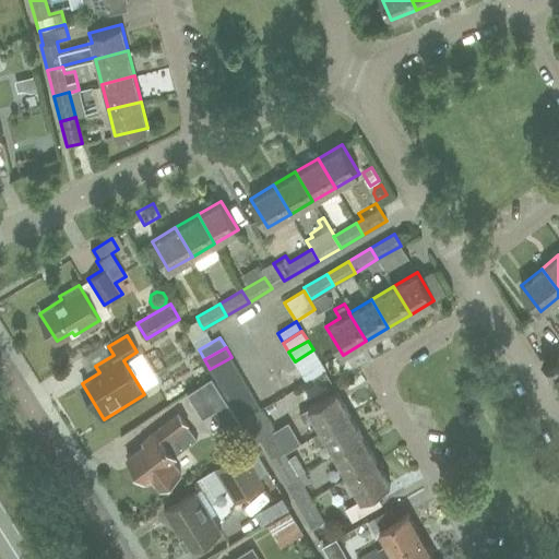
[(300,371),(319,359),(313,349),(295,361),(300,371)]
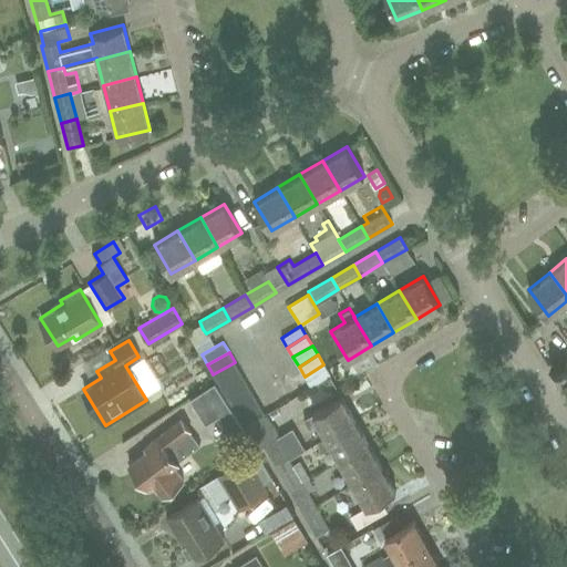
[(219,385),(240,372),(235,362),(213,374),(219,385)]
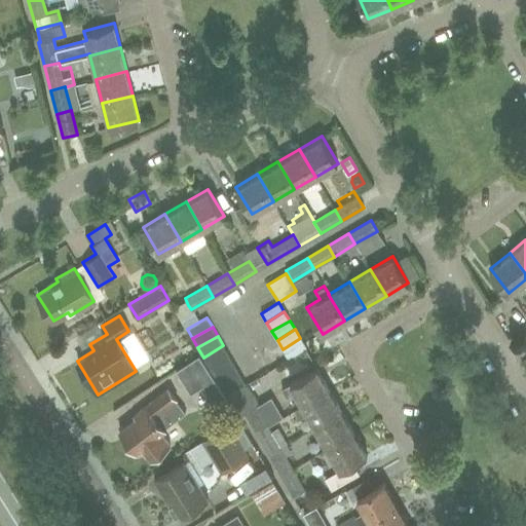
[(283,349),(288,359),(306,347),(300,338),(283,349)]
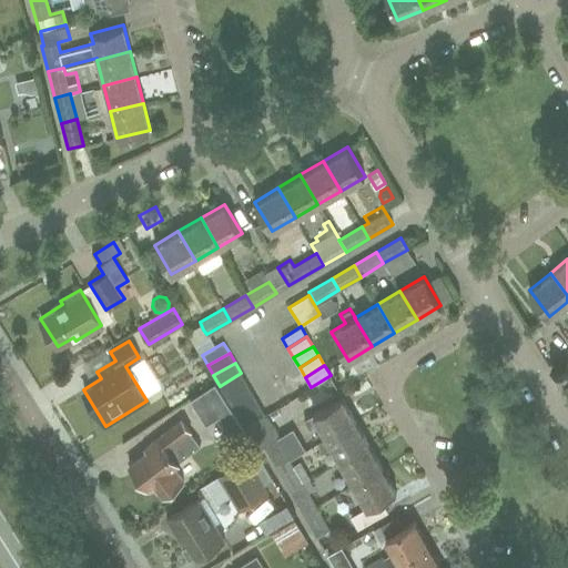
[(247,383),(241,373),(220,386),(225,396),(247,383)]
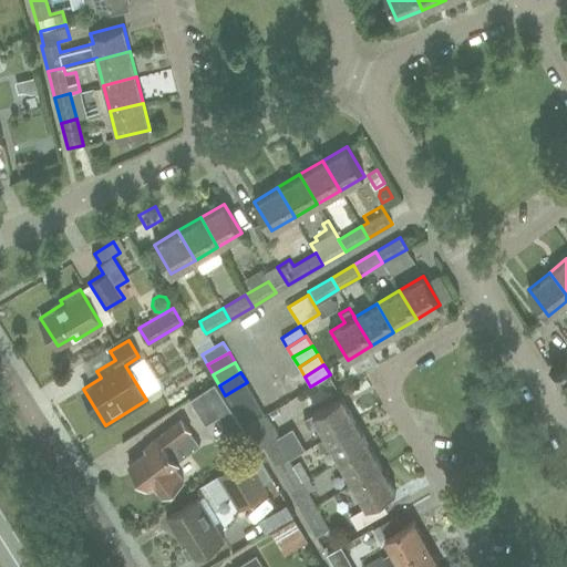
[(244,428),(214,382),(189,398),(205,422),(218,413),(232,434),(244,428)]
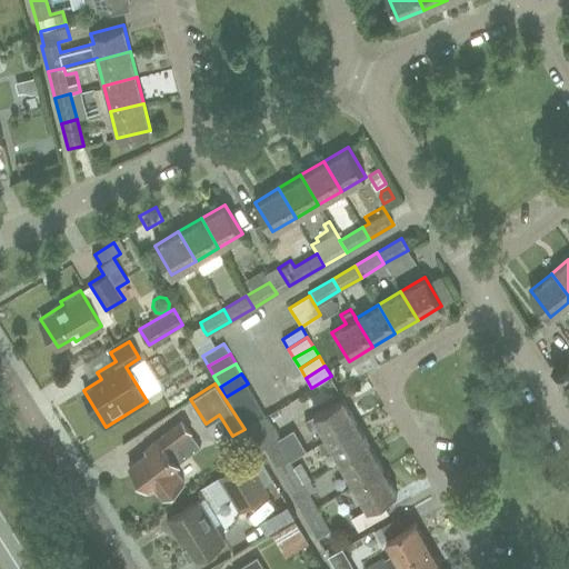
[(253,393),(248,383),(226,397),(231,407),(253,393)]
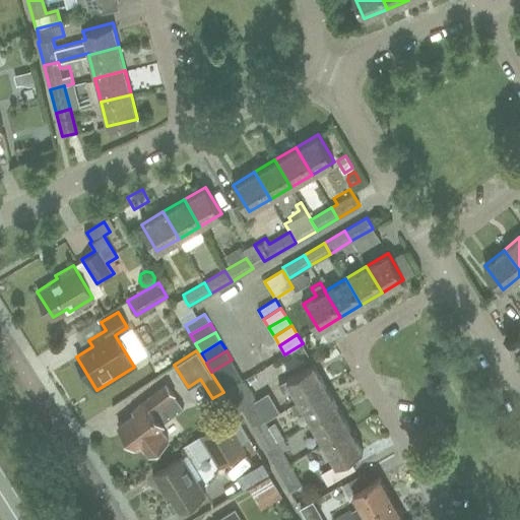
[(237,370),(232,360),(211,372),(217,381),(237,370)]
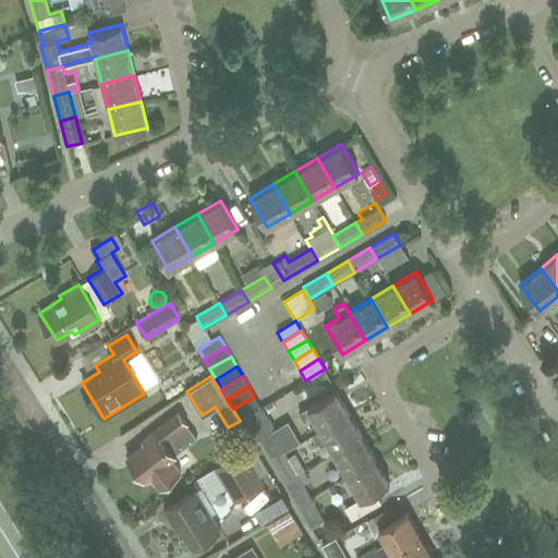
[(320,431),(350,414),(336,390),(307,408),(299,412),(304,421),(313,416),(320,429),(320,431)]
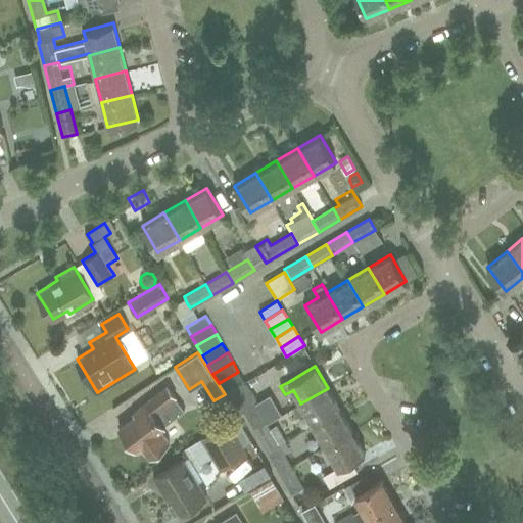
[(219,383),(224,392),(244,381),(238,372),(219,383)]
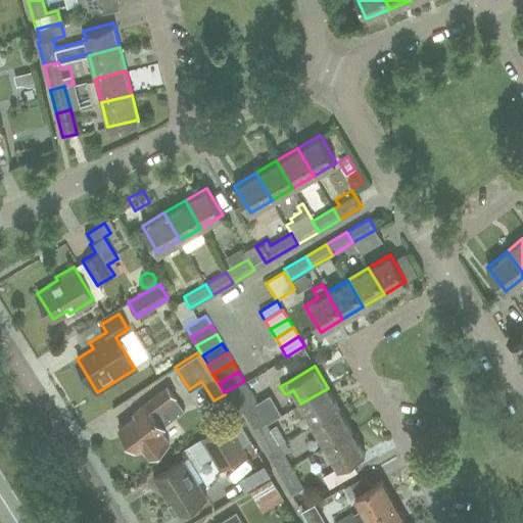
[(254,430),(267,423),(255,402),(257,401),(246,381),(227,392),(238,414),(243,411),(254,430)]
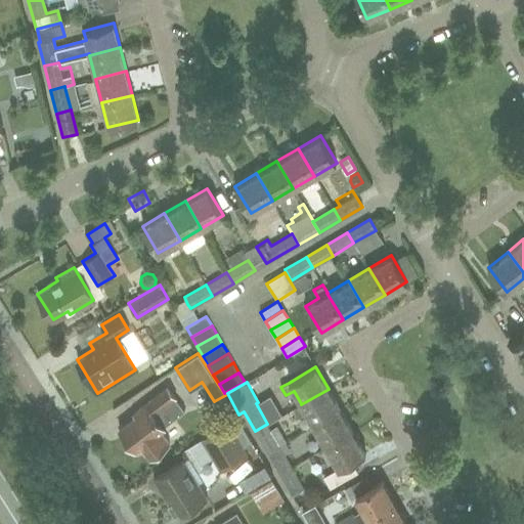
[(119,428),(135,449),(139,446),(149,460),(171,443),(161,431),(165,428),(164,427),(185,409),(167,387),(133,412),(135,416),(119,428)]
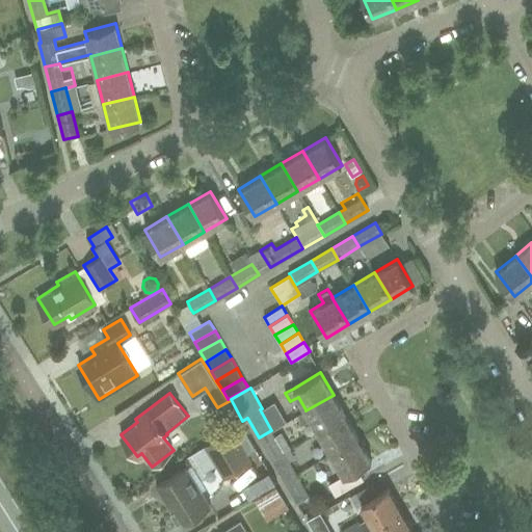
[(306,410),(306,409),(297,415),(302,423),(311,419),(318,432),(346,417),(334,395),(306,410)]
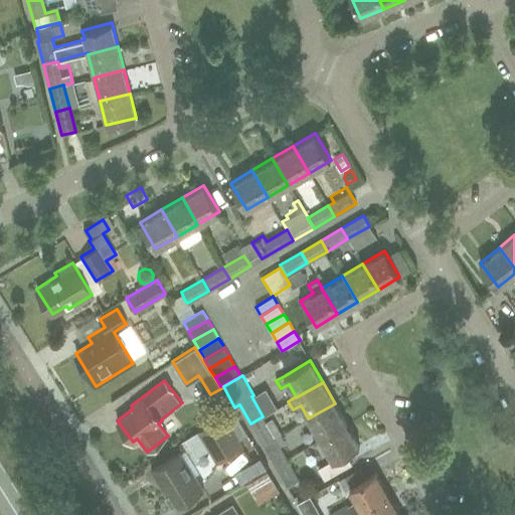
[(335,403),(308,418),(320,439),(346,423),(335,403)]
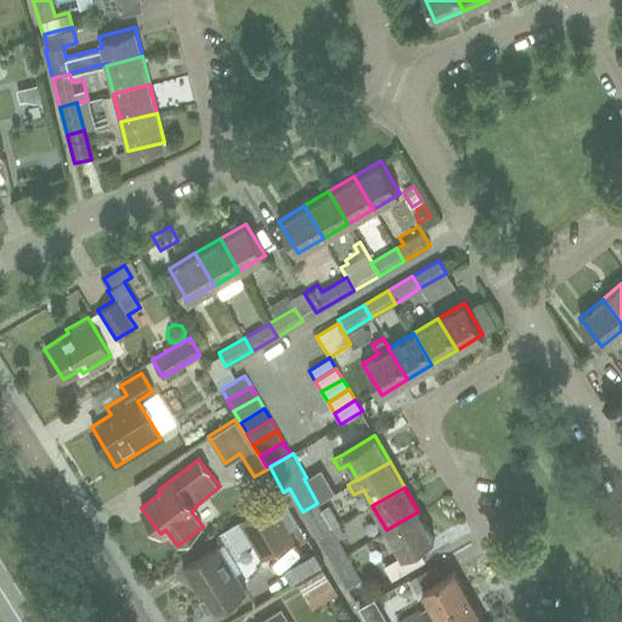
[(238,520),(261,559),(294,539),(289,530),(299,524),(281,495),(238,520)]
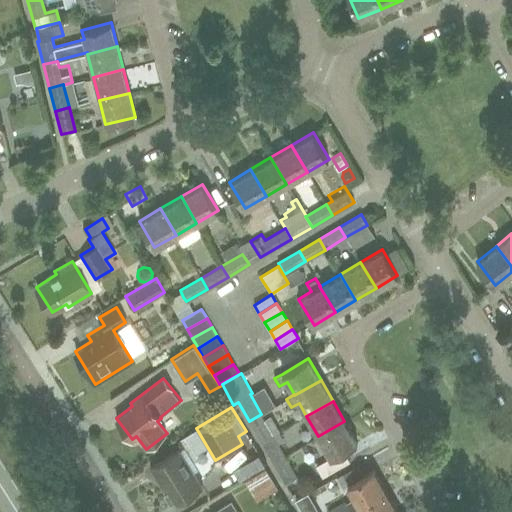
[(264,419),(261,414),(249,421),(261,442),(279,432),(270,415),(264,419)]
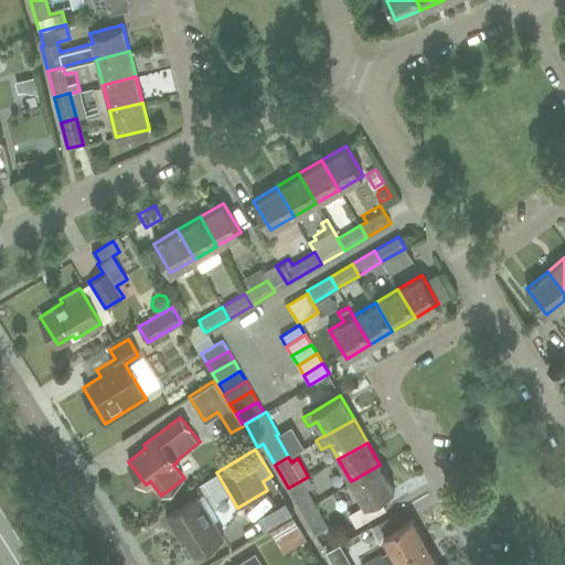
[(394,488),(380,465),(351,481),(365,504),(394,488)]
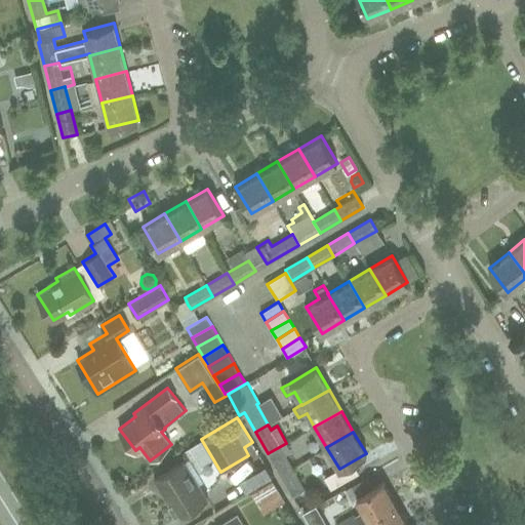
[(297,461),(286,443),(268,453),(280,475),(291,468),(291,466),(297,461)]
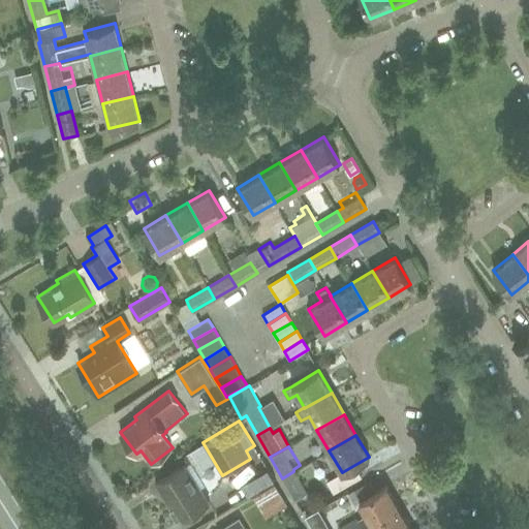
[(181,519),(209,502),(186,464),(155,483),(162,495),(165,493),(175,508),(169,511),(176,521),(181,518),(181,519)]
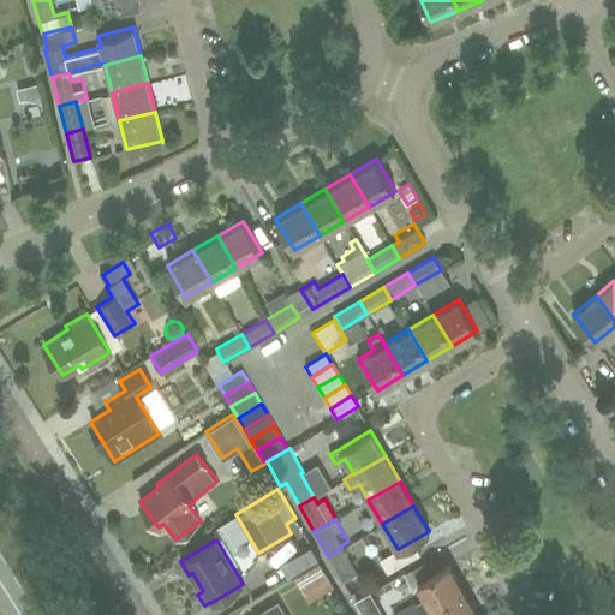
[(317,559),(309,545),(278,563),(286,578),(317,559)]
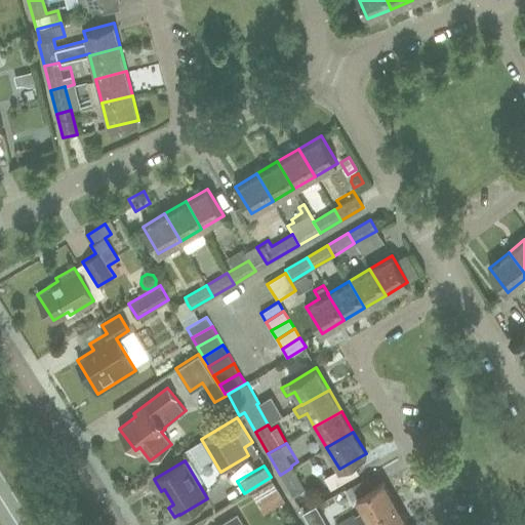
[(291,468),(280,475),(298,507),(311,500),(291,468)]
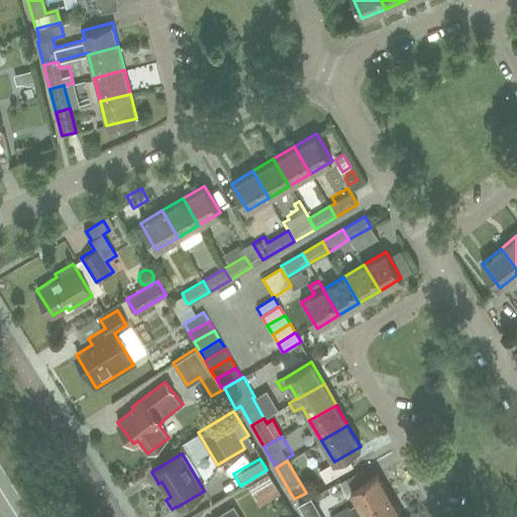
[(268,472),(246,486),(259,505),(280,492),(268,472)]
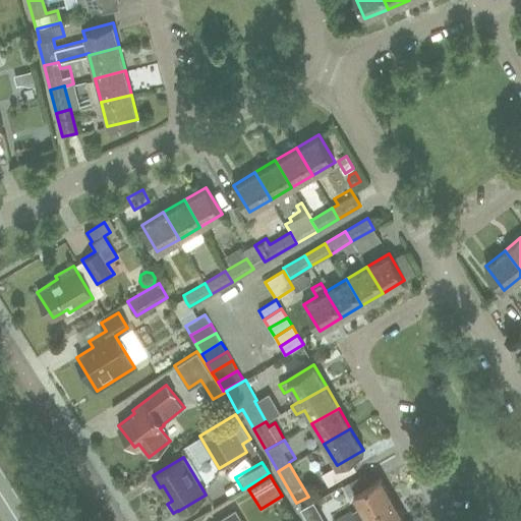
[(333,520),(354,520),(393,501),(380,478),(353,494),(361,507),(352,512),(351,509),(333,519),(333,520)]
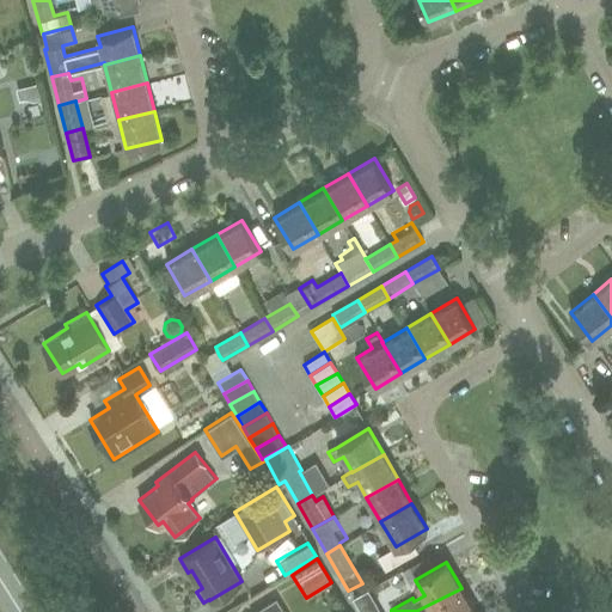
[(461,588),(416,611),(475,611),(476,611),(461,588)]
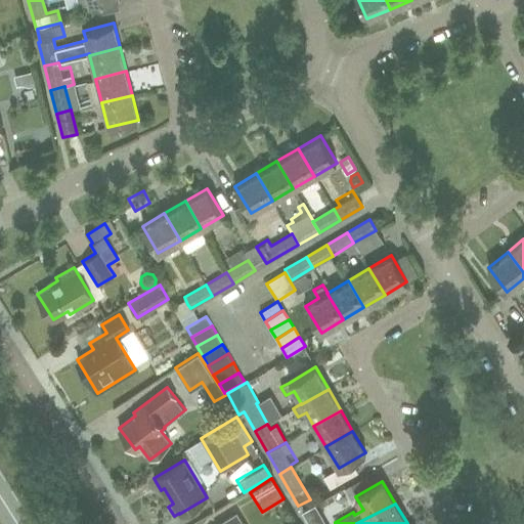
[(219,523),(243,523),(236,514),(219,523)]
